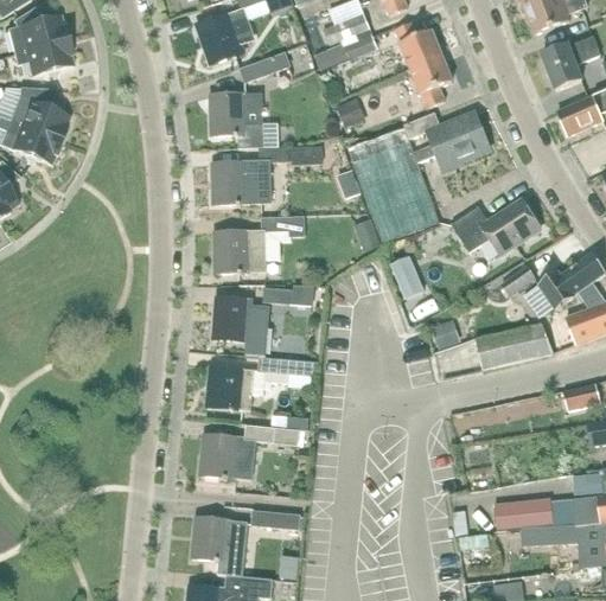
[(0,18),(27,0),(0,0),(0,18)]
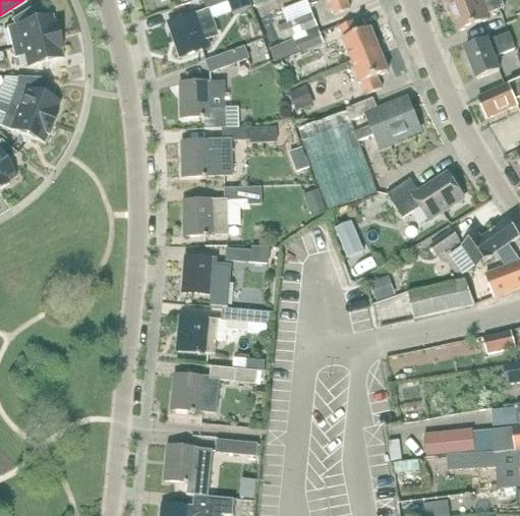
[(231,0),(235,10),(250,4),(248,0),(231,0)]
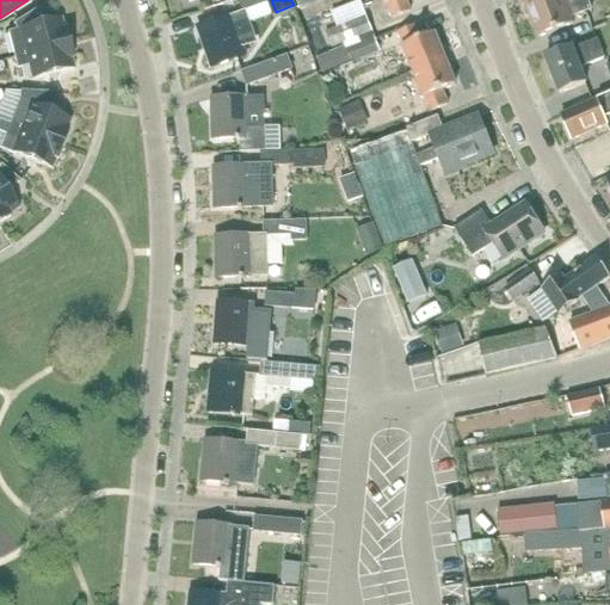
[(327,0),(315,5),(322,22),(353,8),(350,0),(327,0)]
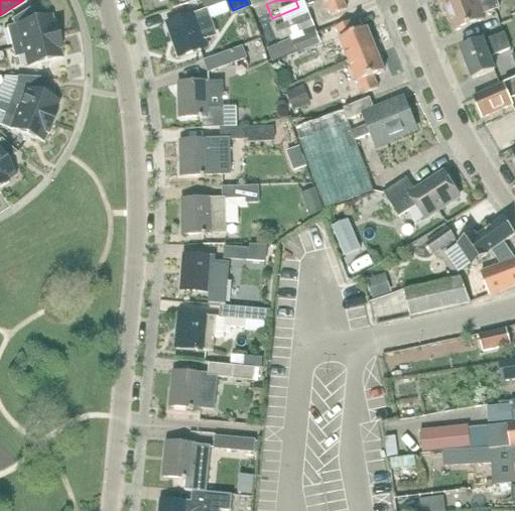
[(324,0),(330,13),(345,7),(343,0),(324,0)]
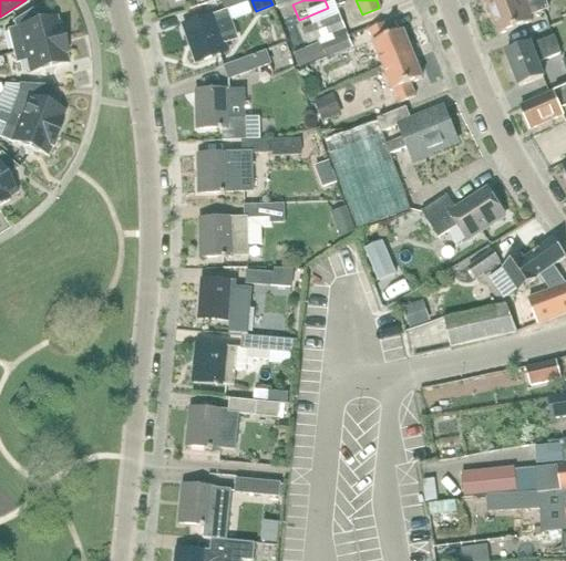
[(491,13),(524,0),(485,0),(491,13)]
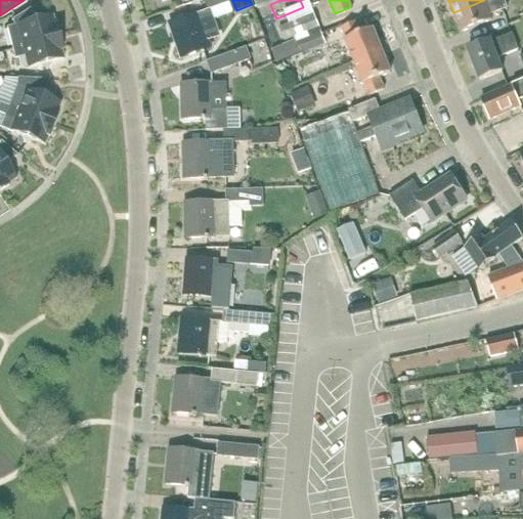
[(503,5),(500,0),(484,0),(453,12),(460,29),(489,17),(487,11),(503,5)]
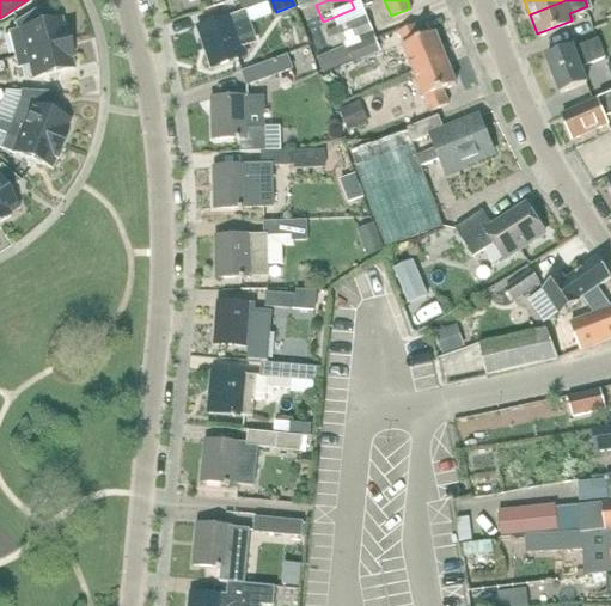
[(38,13),(36,13),(34,6),(13,19),(14,26),(7,29),(14,54),(69,40),(66,24),(63,25),(61,14),(44,18),(44,16),(38,13)]
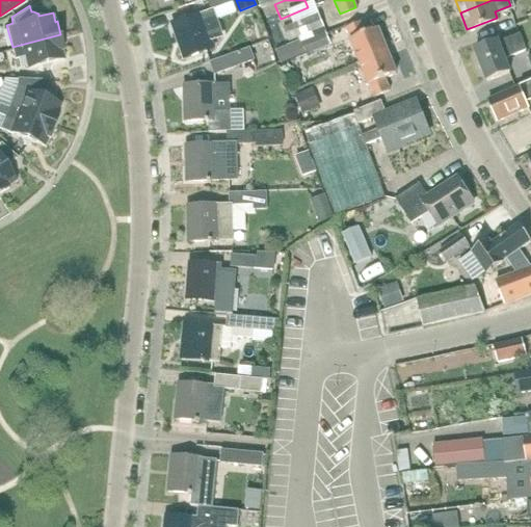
[(201,11),(171,22),(183,56),(213,45),(210,37),(216,35),(211,20),(207,9),(201,11)]
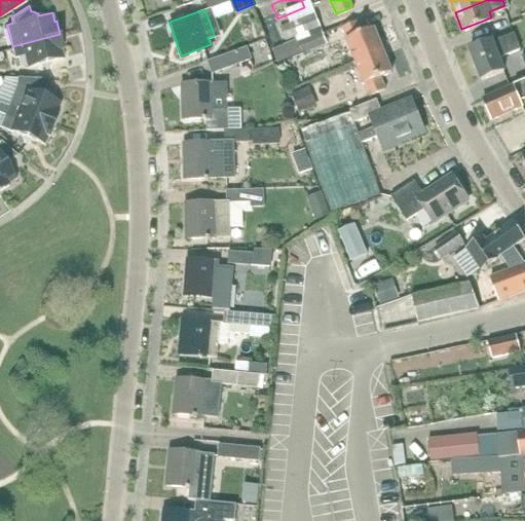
[(295,33),(320,23),(314,10),(290,21),(295,33)]
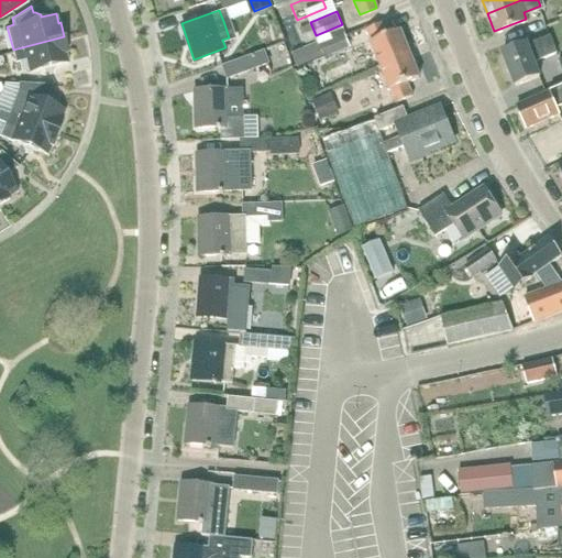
[(379,63),(409,51),(399,28),(387,33),(382,20),(365,26),(379,63)]
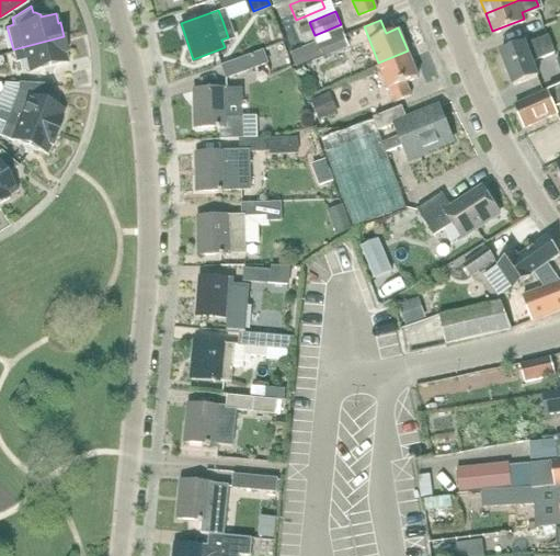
[(309,22),(297,26),(303,41),(315,35),(309,22)]
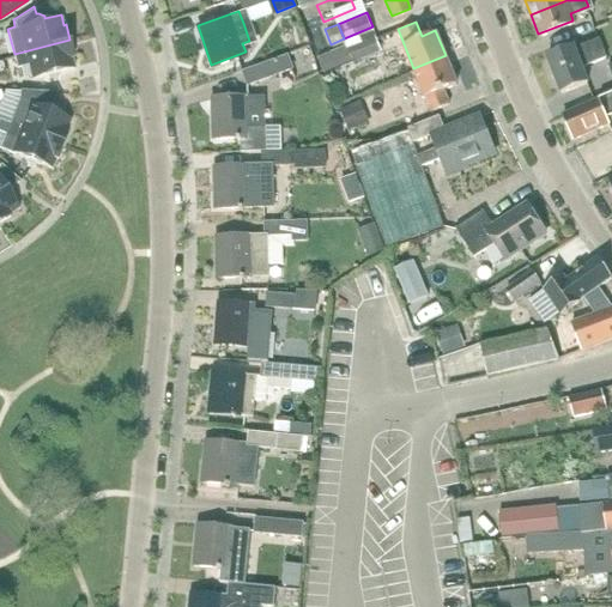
[(323,71),(352,59),(381,48),(373,26),(344,38),(345,41),(316,54),(323,71)]
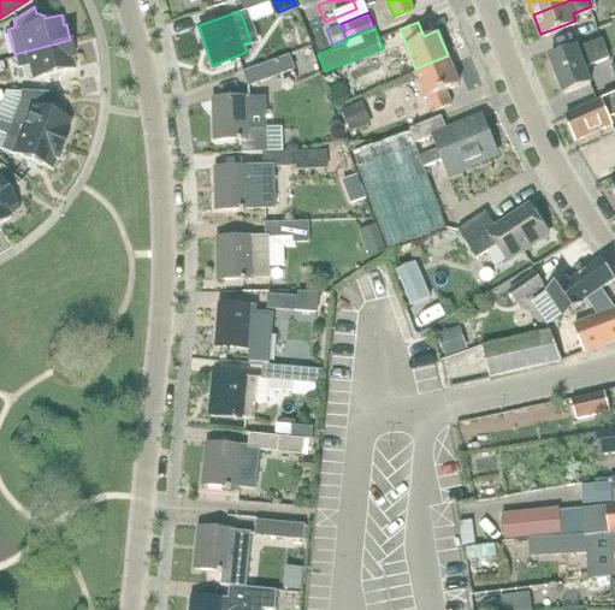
[(548,54),(562,92),(589,81),(581,65),(593,60),(609,54),(602,35),(586,41),(586,42),(577,46),(575,43),(548,54)]
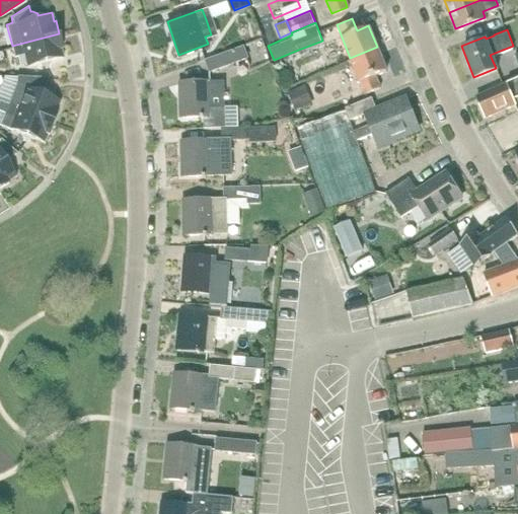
[(26,64),(41,61),(41,63),(45,65),(47,65),(50,61),(49,59),(63,55),(60,47),(62,46),(59,33),(12,46),(14,55),(23,52),(26,64)]
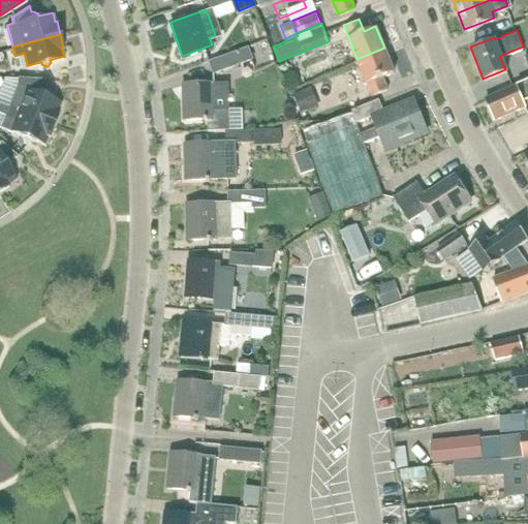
[(213,71),(252,57),(248,44),(208,59),(213,71)]
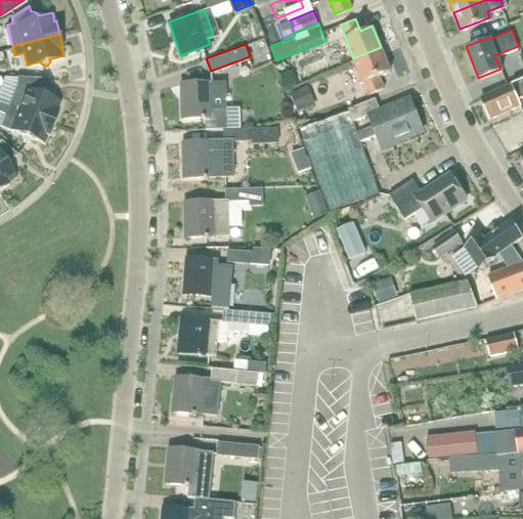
[(381,47),(353,58),(367,92),(383,86),(378,75),(390,71),(381,47)]
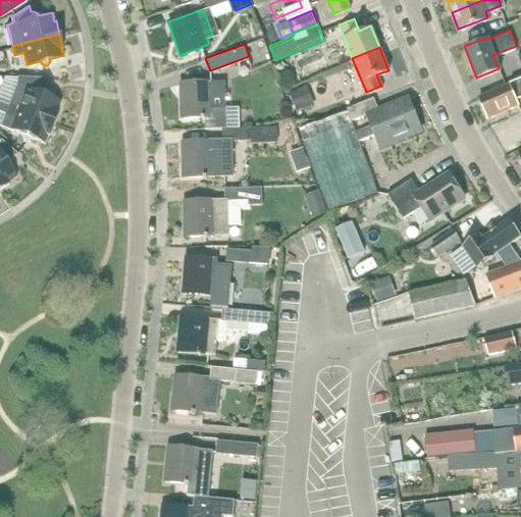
[(8,103),(53,121),(58,108),(56,108),(60,99),(47,94),(48,92),(46,88),(44,87),(48,76),(16,75),(16,83),(8,103)]
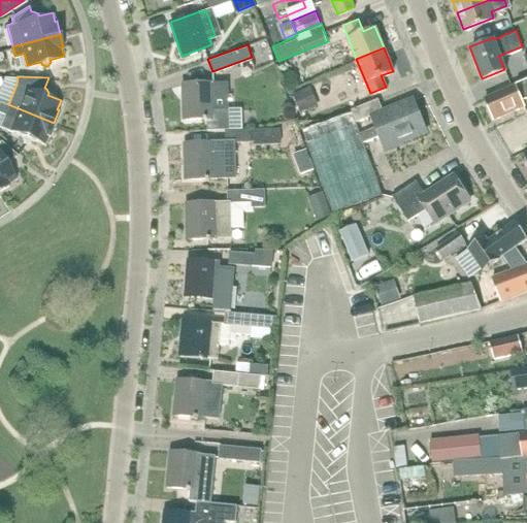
[(523,104),(521,100),(526,97),(526,76),(514,83),(513,83),(483,96),(492,118),(523,104)]
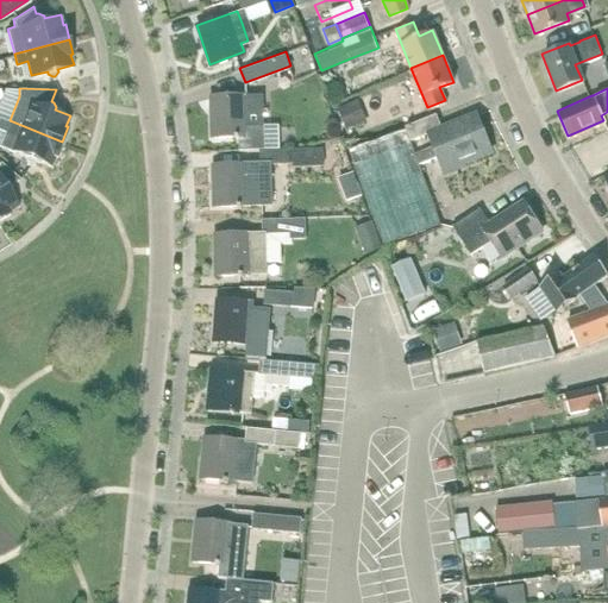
[(259,148),(263,148),(262,93),(210,94),(211,136),(236,134),(237,149),(259,148)]
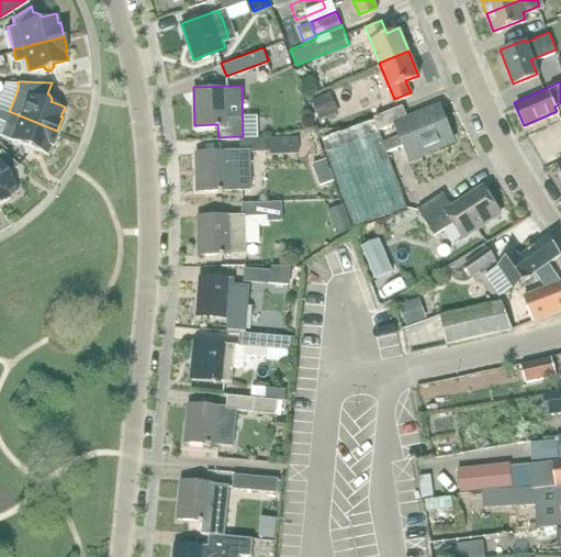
[(335,112),(327,91),(312,98),(320,118),(335,112)]
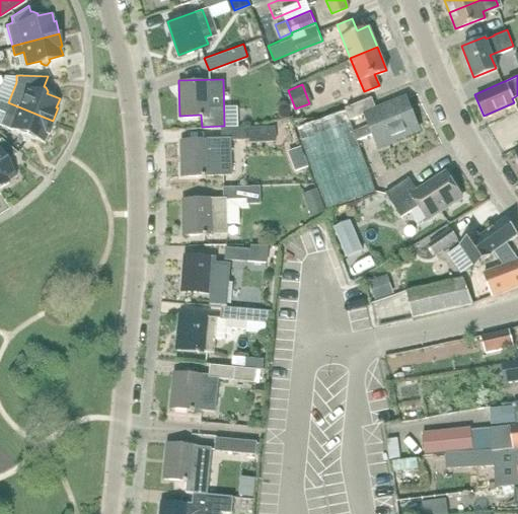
[(297,126),(318,187),(326,207),(374,190),(357,138),(372,132),(376,144),(418,127),(405,95),(376,107),(372,96),(345,107),(346,109),(297,126)]
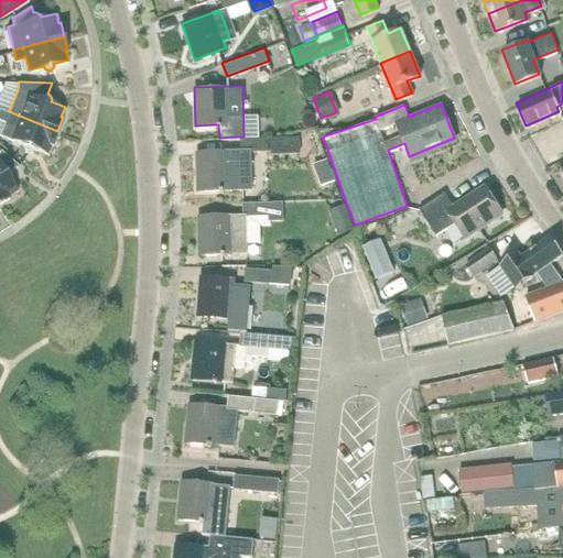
[(57,131),(9,111),(0,107),(0,119),(3,120),(0,129),(0,132),(10,138),(23,143),(22,145),(24,150),(26,151),(32,149),(32,146),(46,152),(50,142),(52,143),(57,131)]
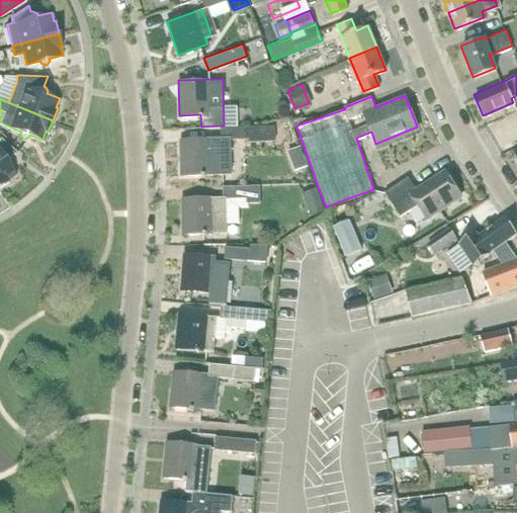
[(221,137),(179,138),(180,174),(231,173),(230,138),(247,138),(247,141),(274,140),(274,124),(224,125),(221,125),(221,137)]
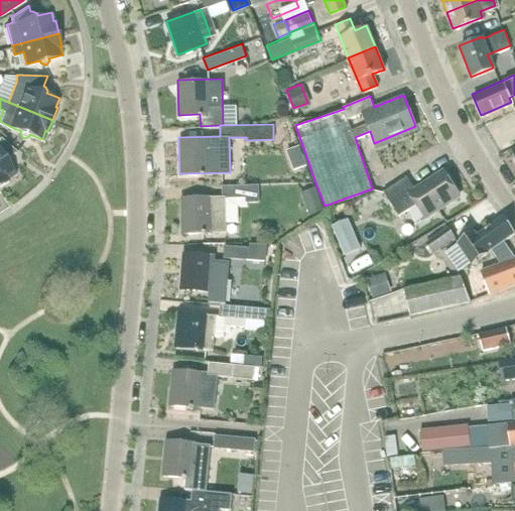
[(10,154),(10,153),(15,149),(0,135),(0,182),(8,178),(7,177),(15,172),(7,160),(9,159),(10,154)]
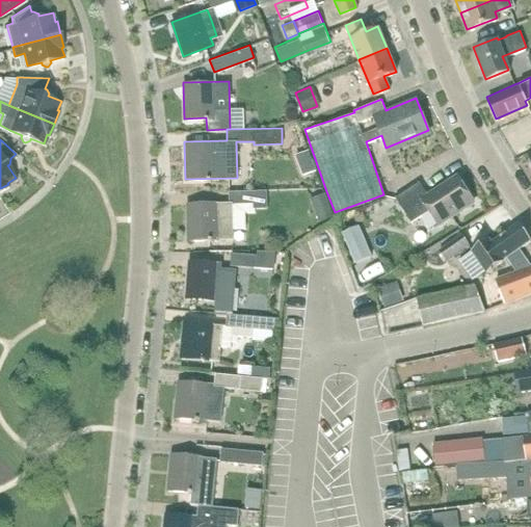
[(315,168),(308,149),(295,153),(302,174),(315,168)]
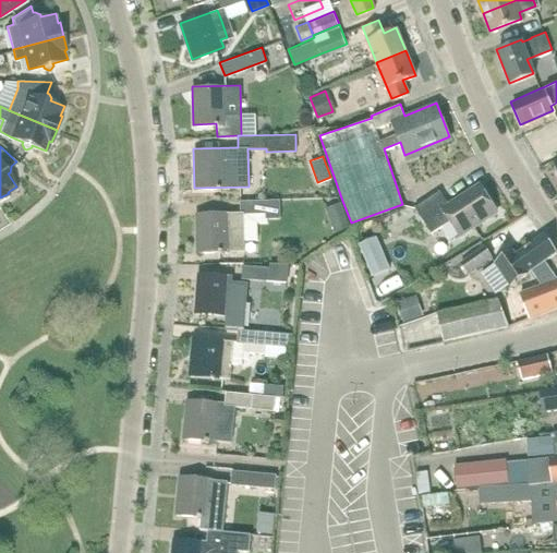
[(458,233),(496,209),(479,183),(448,203),(438,189),(413,205),(431,231),(449,219),(458,233)]
